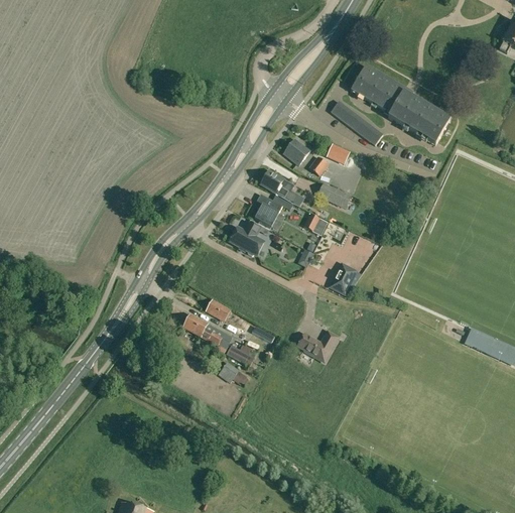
[(514,18),(507,32),(505,31),(501,39),(502,40),(499,47),(506,51),(510,44),(514,46),(514,18)]
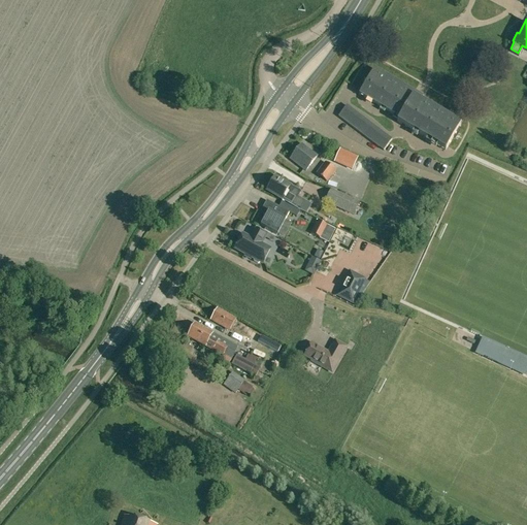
[(422,95),(372,66),(370,69),(368,68),(363,76),(365,77),(358,91),(398,115),(396,119),(445,148),(453,134),(455,135),(460,127),(458,126),(460,122),(420,98),(422,95)]
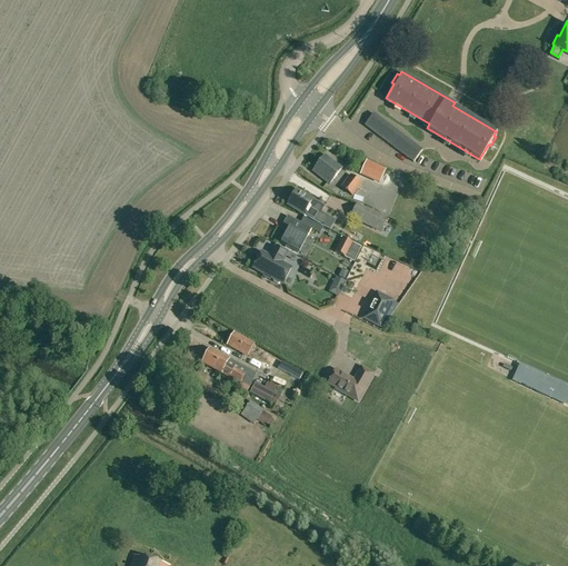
[(411,158),(420,147),(372,110),(364,122),(411,158)]
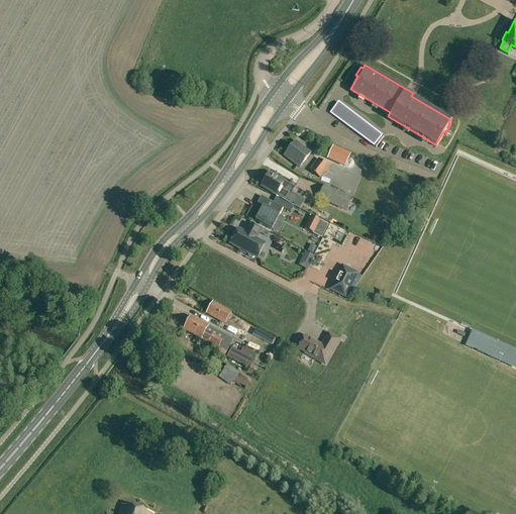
[(479,140),(467,130),(462,136),(475,145),(479,140)]
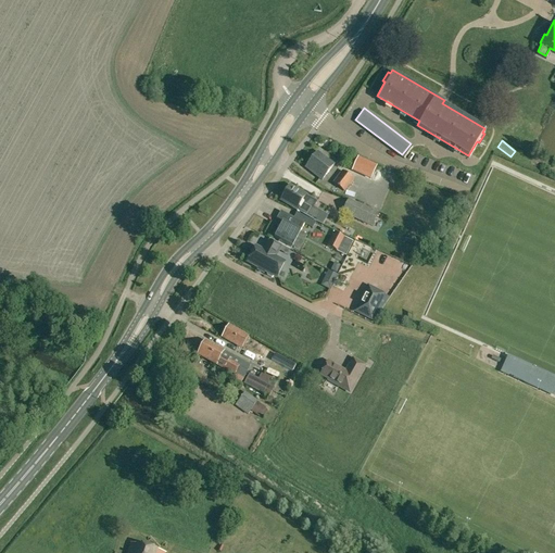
[(304,164),(320,177),(333,161),(316,149),(304,164)]
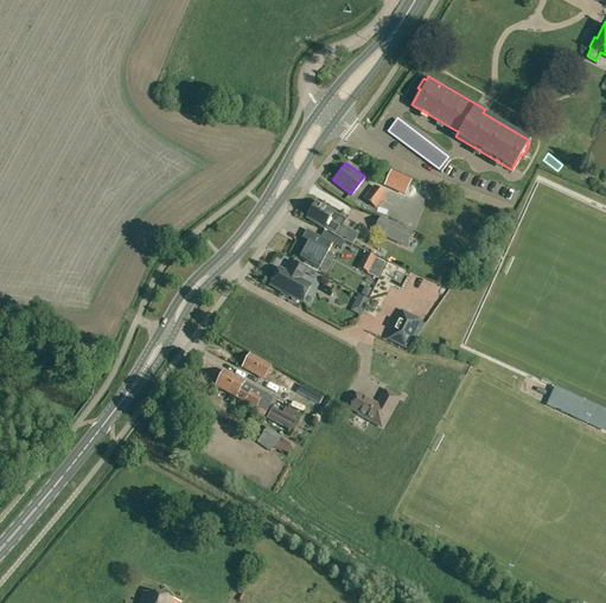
[(406,184),(408,178),(394,173),(393,179),(406,184)]
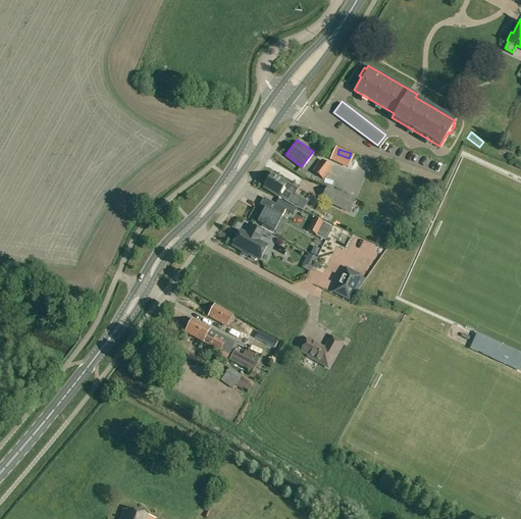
[(321,158),(312,169),(322,176),(330,165),(321,158)]
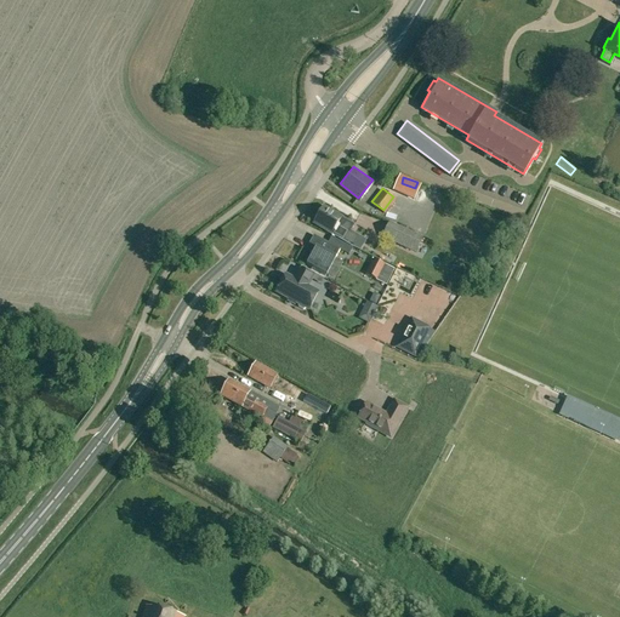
[(316,212),(312,217),(313,218),(313,221),(330,230),(330,232),(342,239),(348,228),(352,222),(340,215),(323,204),(317,213),(316,212)]
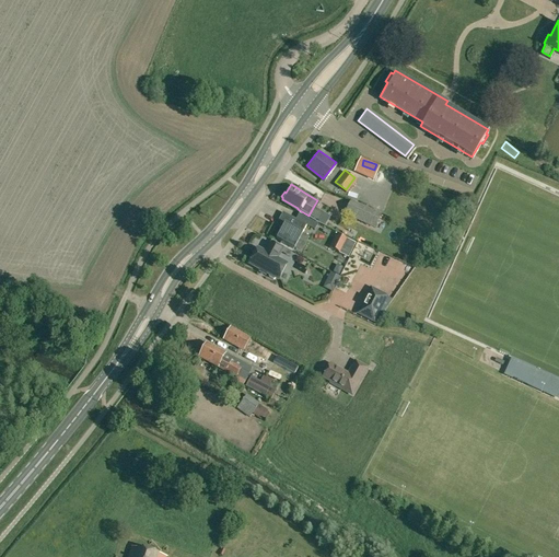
[(349,198),(344,210),(363,220),(374,224),(380,212),(369,208),(349,198)]
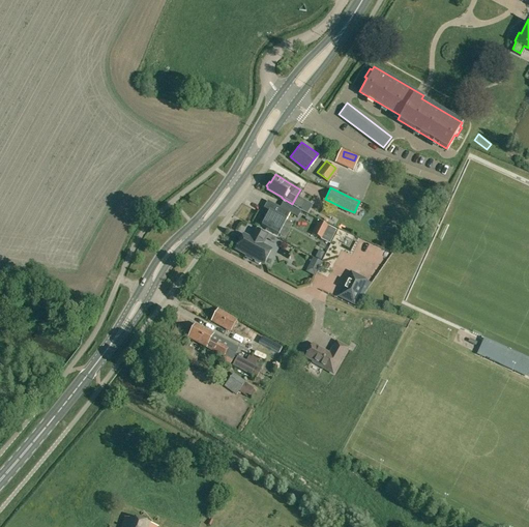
[(297,195),(292,204),(298,208),(305,212),(311,203),(303,199),(297,195)]
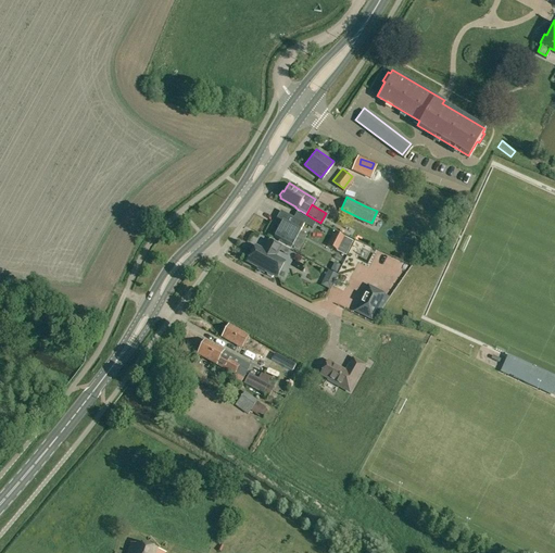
[(279,208),(273,221),(279,225),(274,235),(284,239),(290,243),(295,235),(303,221),(289,213),(279,208)]
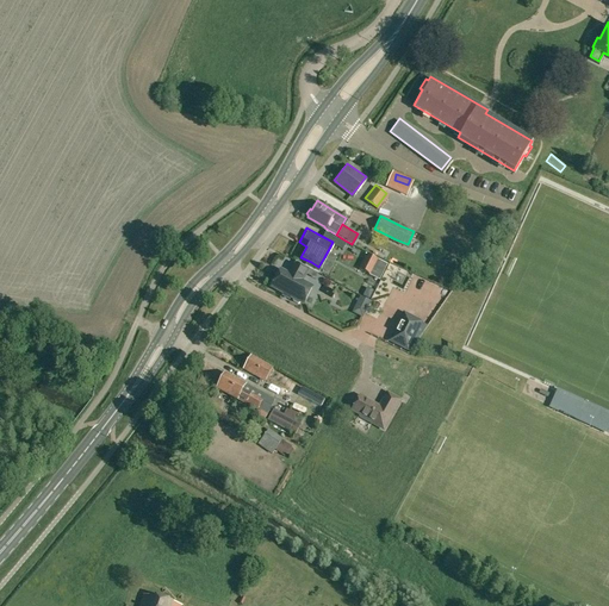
[(217,262),(225,255),(222,250),(213,257),(217,262)]
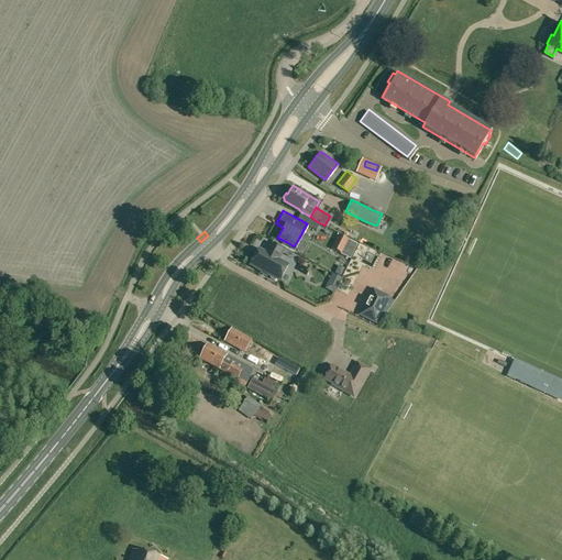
[(357,242),(348,238),(338,232),(330,246),(341,251),(350,256),(357,242)]
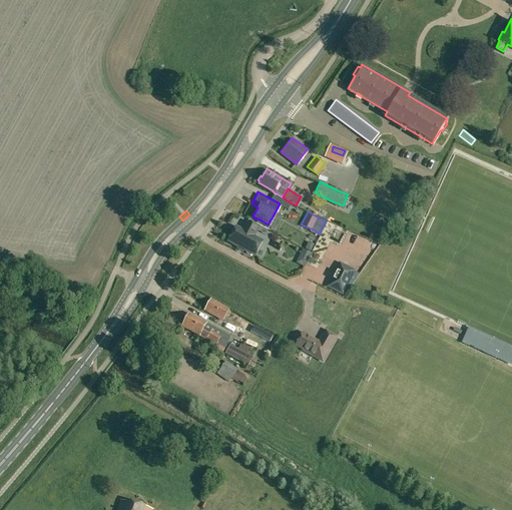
[(241,228),(234,225),(227,238),(245,248),(245,250),(249,253),(251,251),(253,253),(262,239),(252,234),(258,225),(246,219),(241,228)]
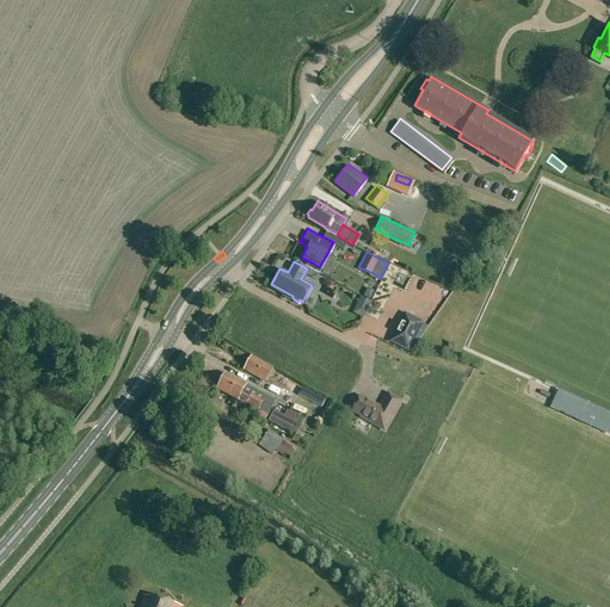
[(475,264),(469,277),(478,280),(484,267),(475,264)]
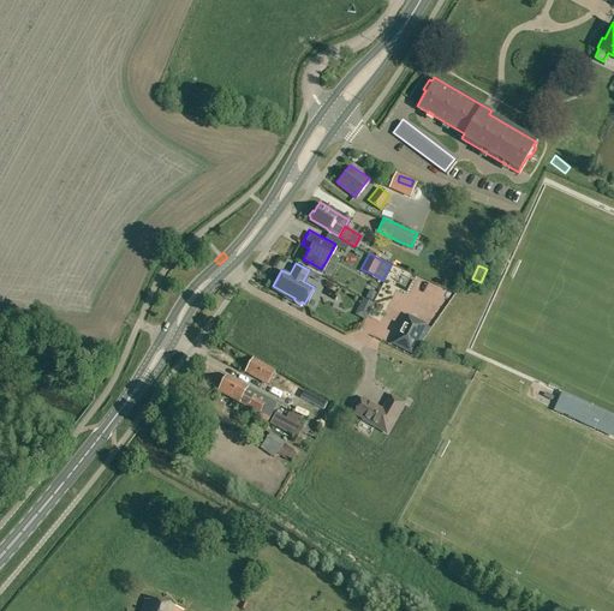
[(362,295),(359,301),(369,306),(373,300),(362,295)]
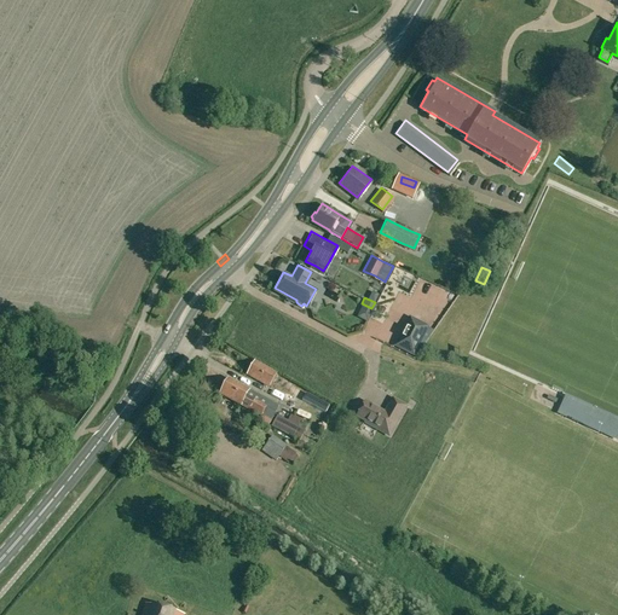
[(396,342),(413,352),(426,324),(409,315),(396,342)]
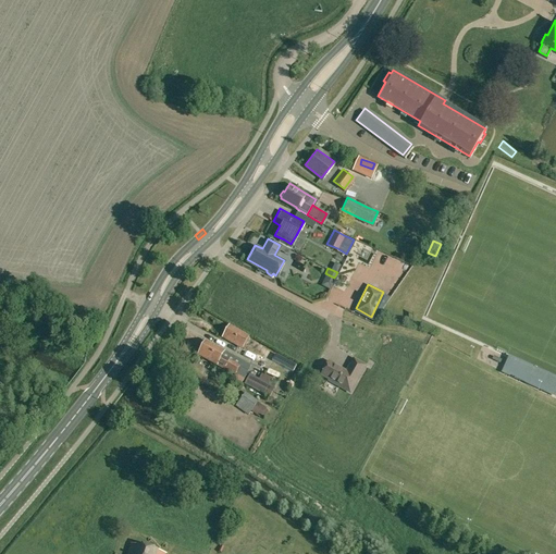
[(239,344),(245,333),(230,324),(223,335),(239,344)]
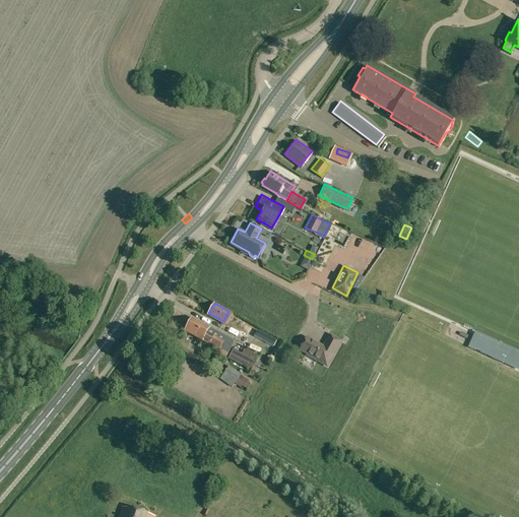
[(201,338),(207,326),(208,325),(190,316),(184,328),(201,338)]
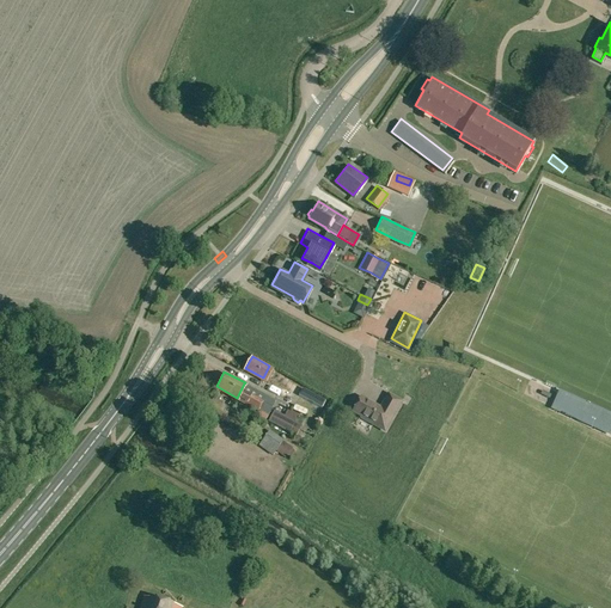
[(286,388),(295,393),(300,385),(287,376),(283,382),(288,385),(286,388)]
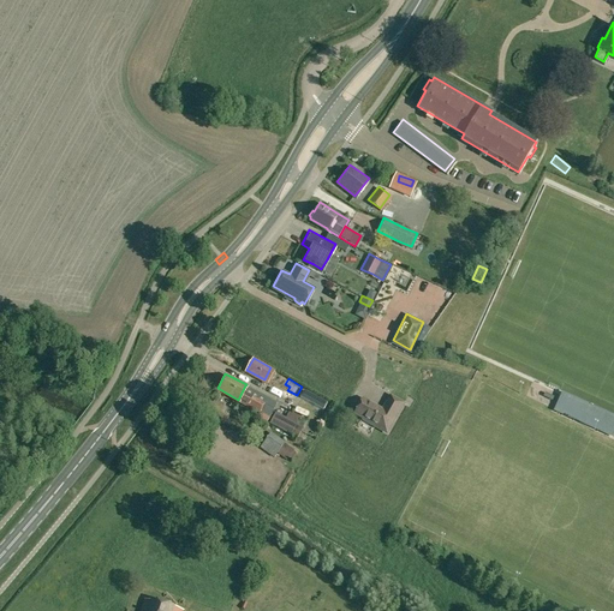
[(275,401),(266,395),(245,385),(238,400),(258,411),(258,409),(268,415),(275,401)]
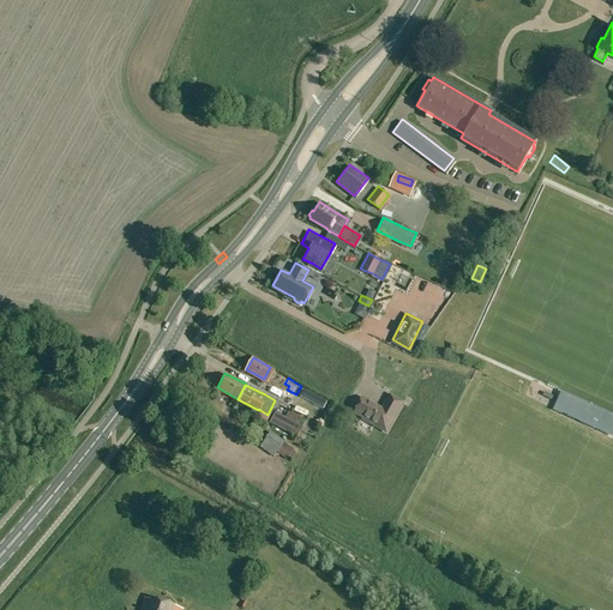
[(322,406),(325,398),(302,386),(299,394),(322,406)]
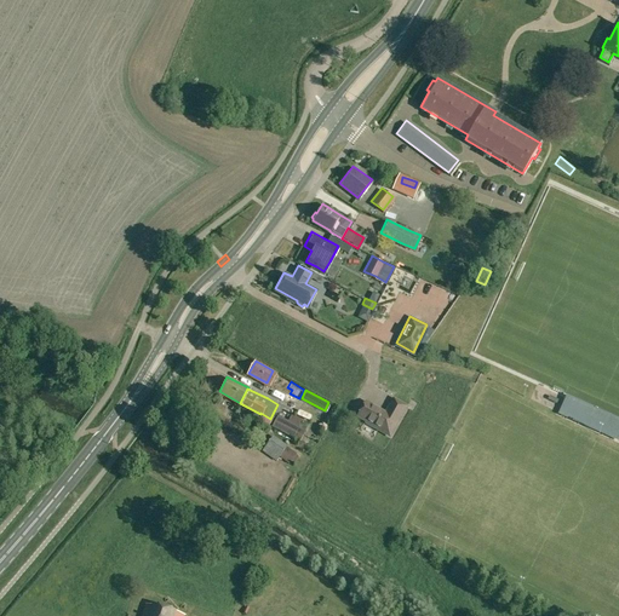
[(365,399),(356,414),(388,432),(406,402),(394,395),(384,412),(365,399)]
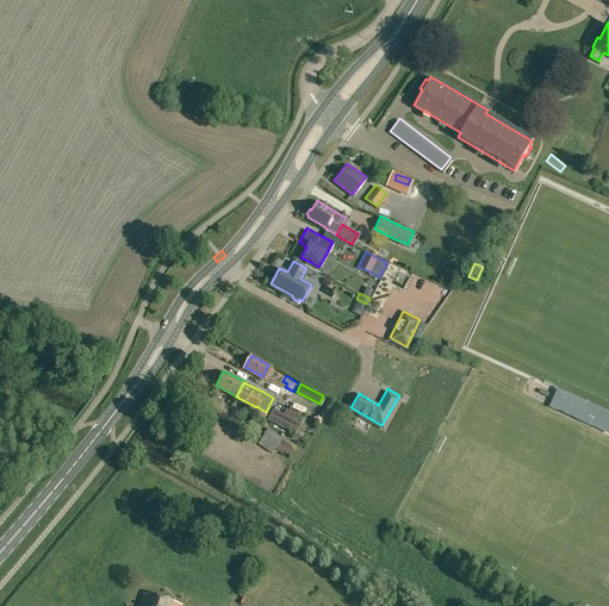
[(608,413),(555,389),(548,403),(608,430),(608,428),(608,413)]
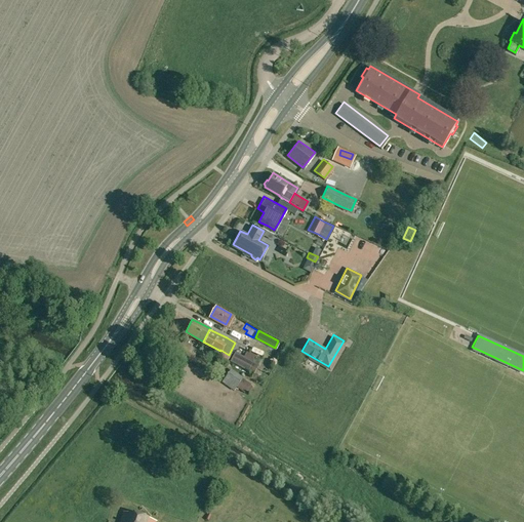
[(247,349),(243,355),(235,351),(230,360),(247,369),(255,354),(247,349)]
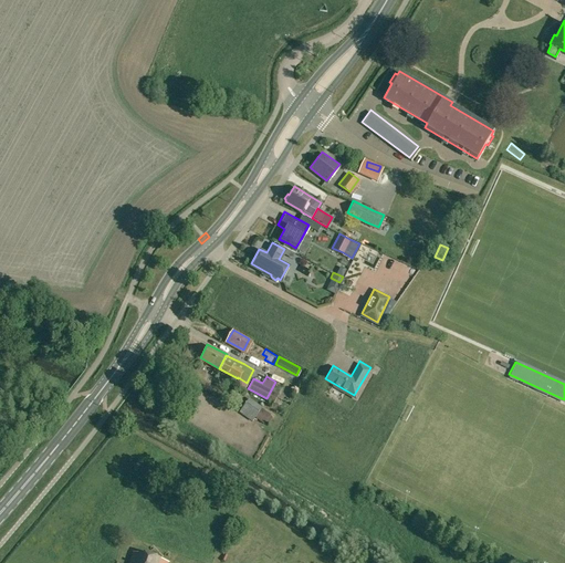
[(247,383),(239,378),(236,384),(243,388),(247,383)]
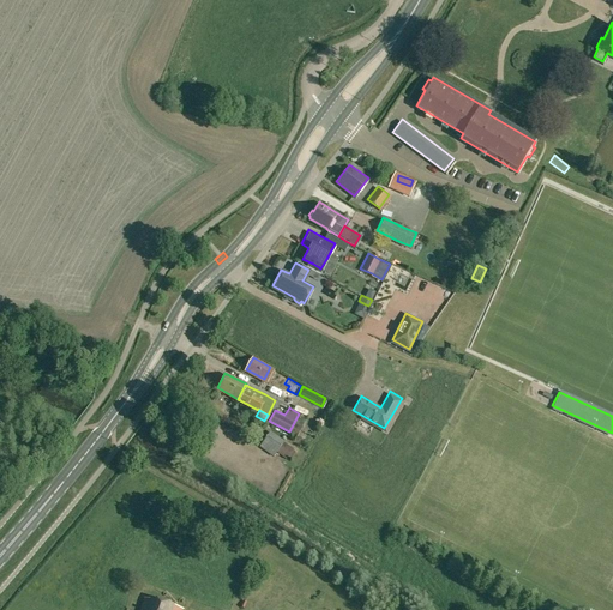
[(274,453),(280,444),(282,440),(269,430),(259,444),(274,453)]
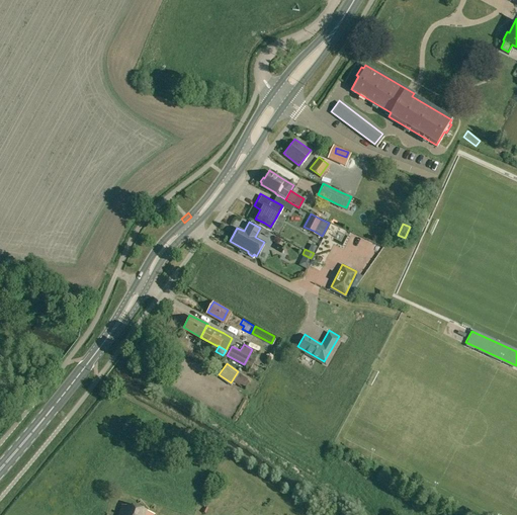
[(246,377),(238,371),(231,382),(239,389),(246,377)]
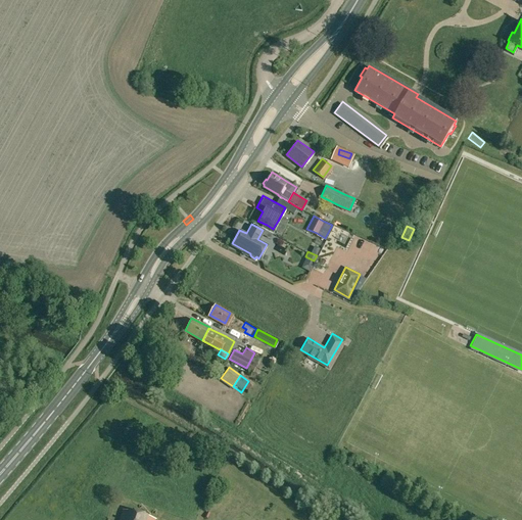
[(123,508),(119,519),(152,519),(154,517),(123,508)]
